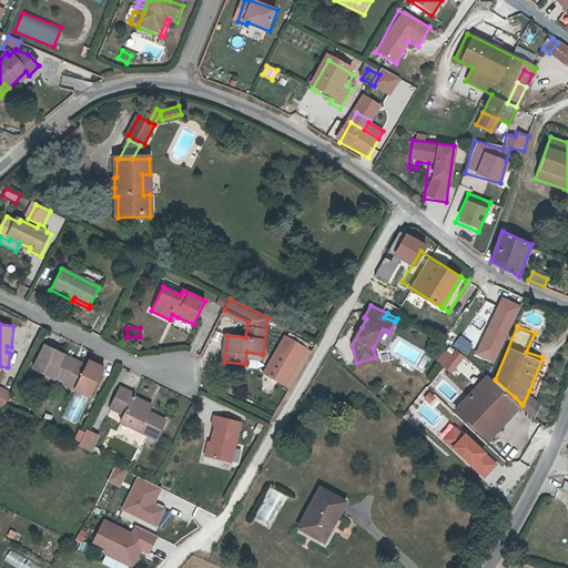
[(287,334),(266,369),(292,384),(313,348),(287,334)]
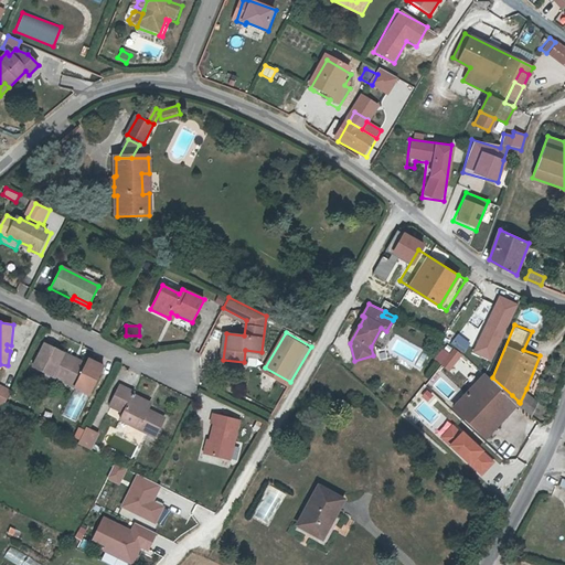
[(451,341),(462,350),(469,342),(468,341),(457,333),(451,341)]
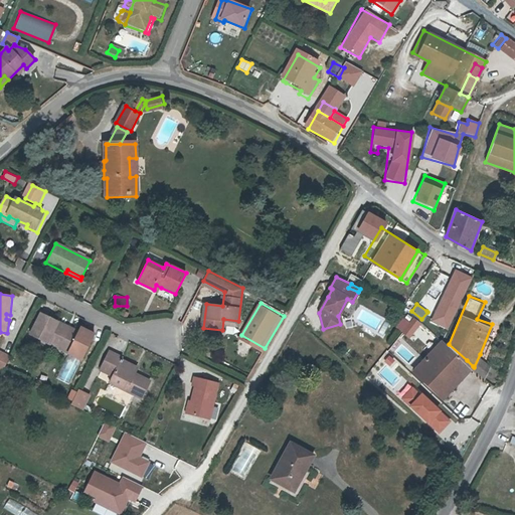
[(32,335),(48,344),(51,340),(71,350),(68,354),(81,361),(96,335),(82,328),(79,332),(42,314),(32,335)]
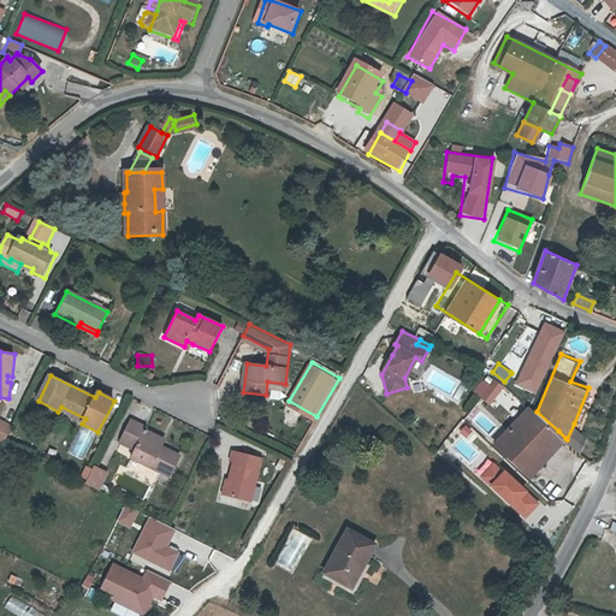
[(489,375),(474,394),(489,406),(503,386),(489,375)]
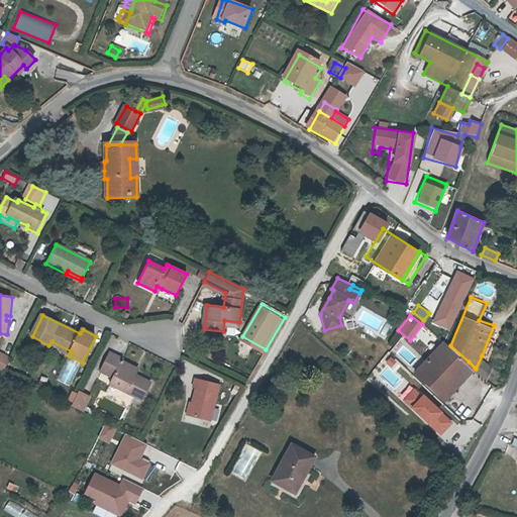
[(223,331),(227,332),(228,325),(238,327),(239,322),(224,320),(223,331)]
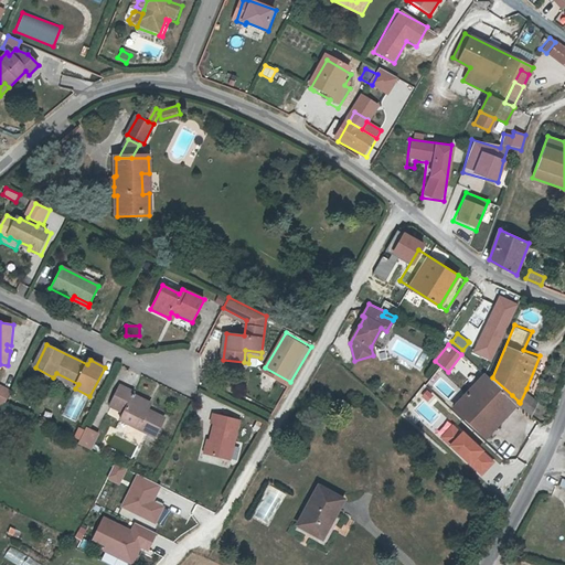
[(491,416),(512,395),(492,377),(486,372),(454,406),(487,435),(499,423),(491,416)]
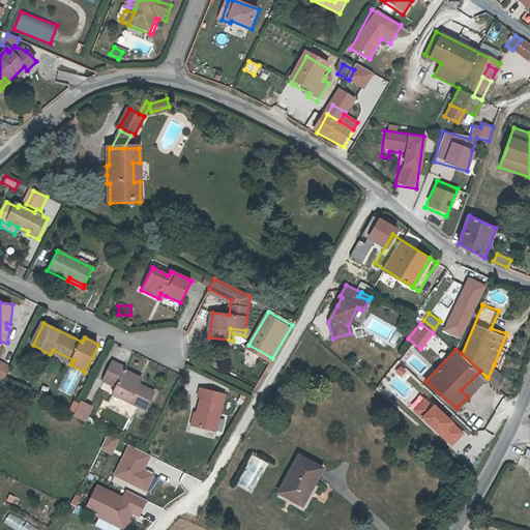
[(70,364),(74,360),(53,350),(50,354),(70,364)]
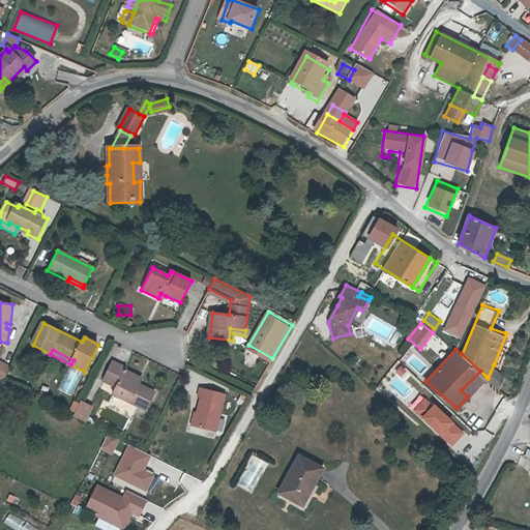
[(0,360),(0,379),(4,382),(11,367),(0,360)]
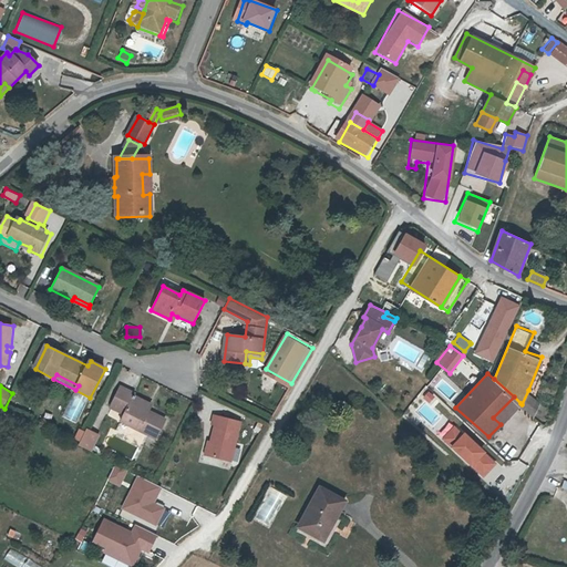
[(125,415),(122,422),(157,440),(166,421),(151,413),(147,411),(148,409),(134,401),(136,397),(137,394),(123,388),(112,409),(125,415)]
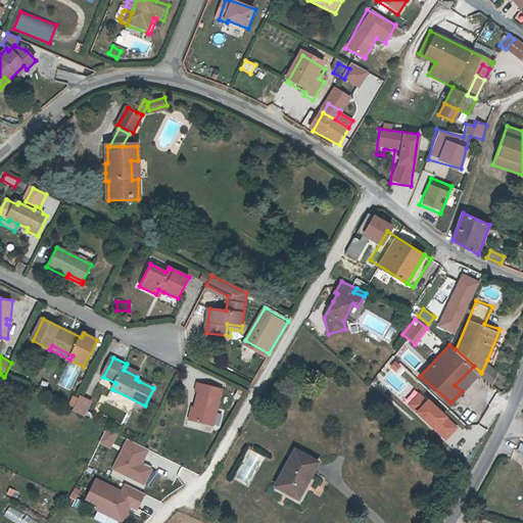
[(500,371),(487,360),(481,373),(493,384),(500,371)]
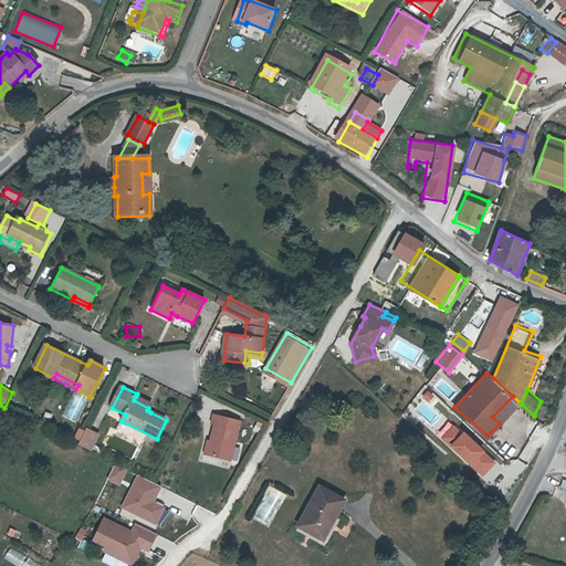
[(154,406),(136,396),(134,400),(148,408),(147,410),(150,412),(154,406)]
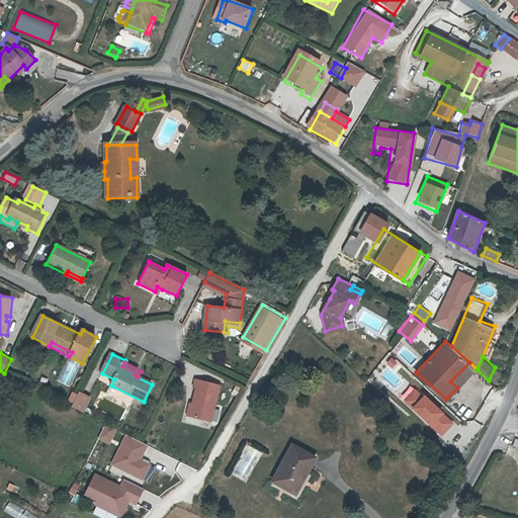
[(476,368),(469,362),(450,381),(457,387),(476,368)]
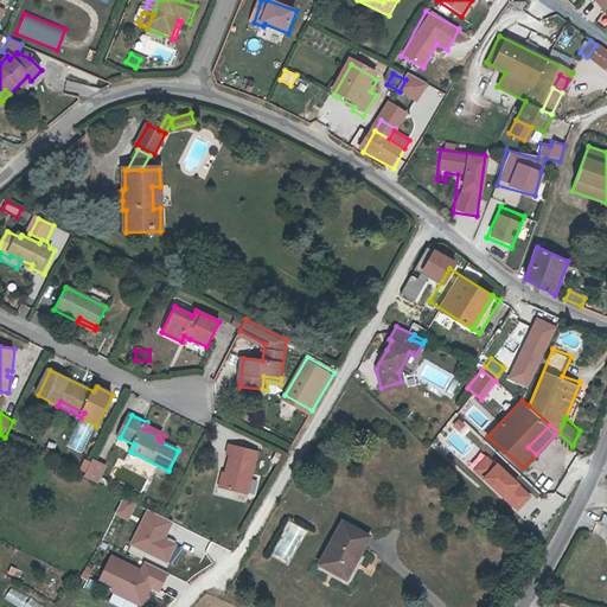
[(80,446),(81,435),(72,434),(70,445),(80,446)]
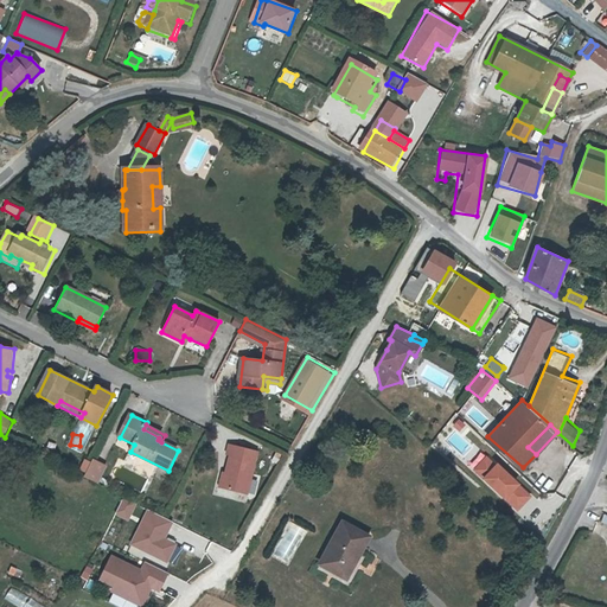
[(223,486),(249,492),(260,452),(230,443),(228,452),(232,452),(223,486)]
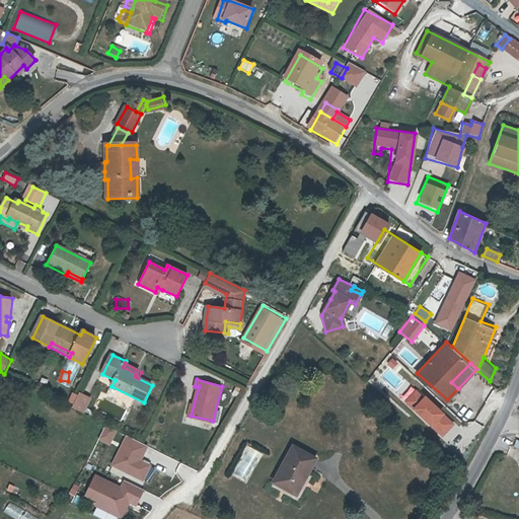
[(441,439),(454,424),(415,388),(401,403),(441,439)]
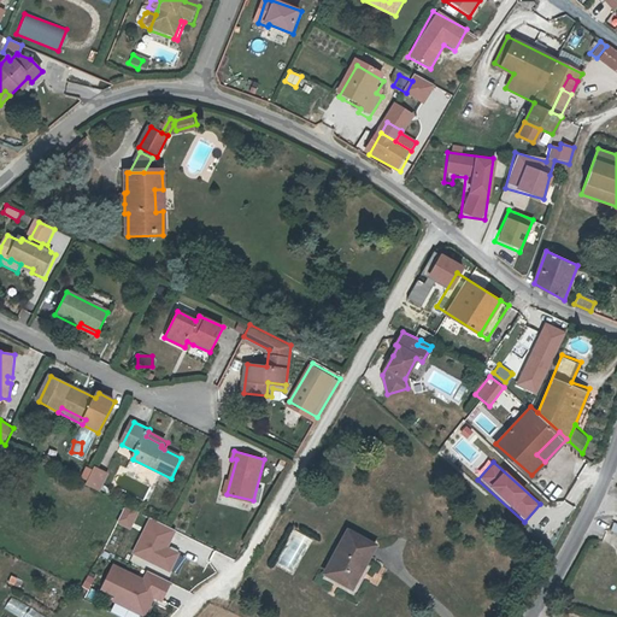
[(97,468),(88,485),(103,492),(111,474),(97,468)]
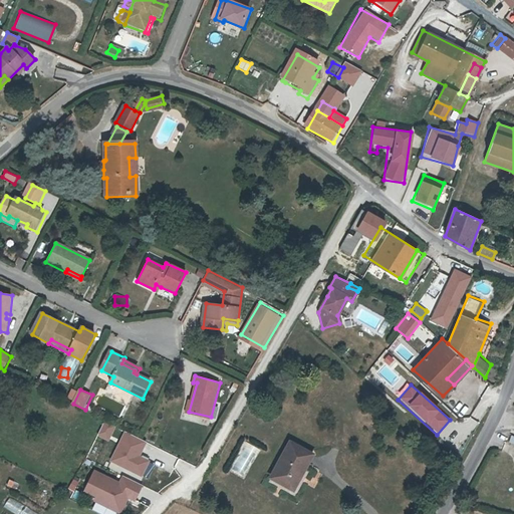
[(114,426),(104,421),(96,435),(107,440),(114,426)]
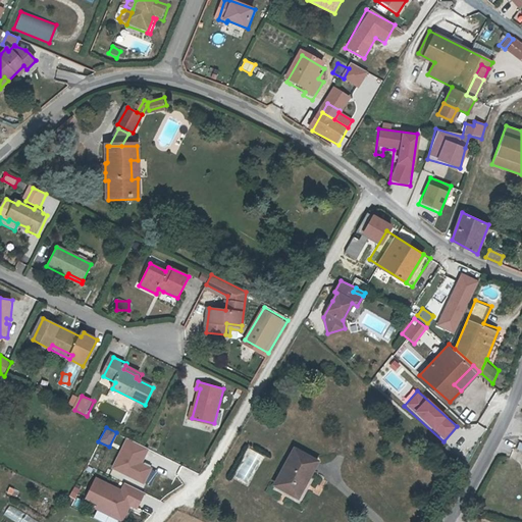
[(148,449),(125,437),(111,467),(145,483),(152,468),(141,462),(148,449)]
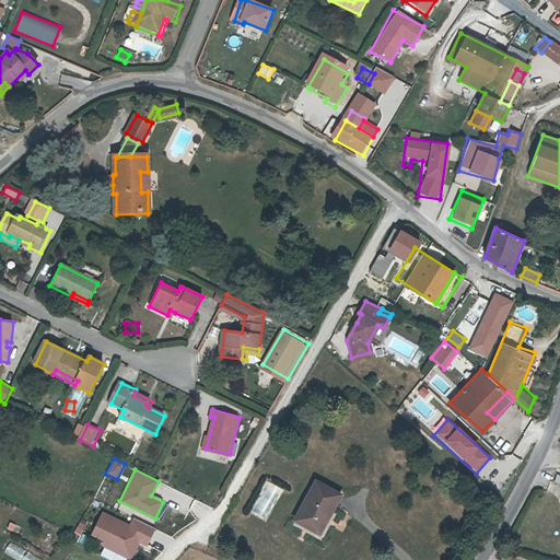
[(248,513),(266,522),(283,489),(265,480),(248,513)]
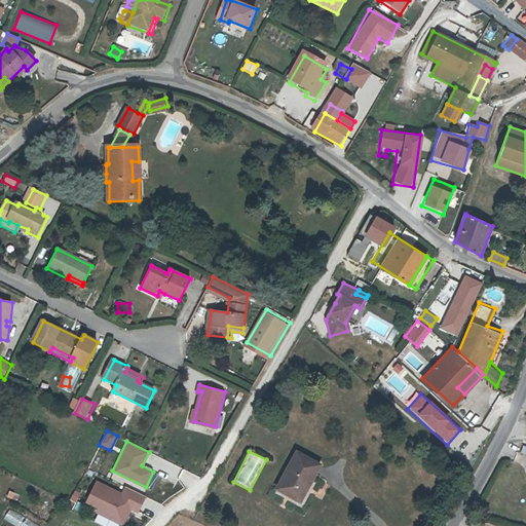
[(321,464),(298,452),(276,491),(303,506),(317,481),(312,478),(321,464)]
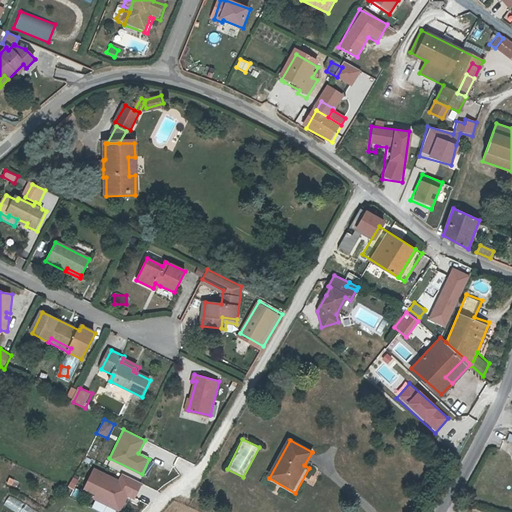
[(118,479),(93,467),(83,489),(95,494),(93,499),(121,511),(128,497),(134,500),(142,483),(121,473),(118,479)]
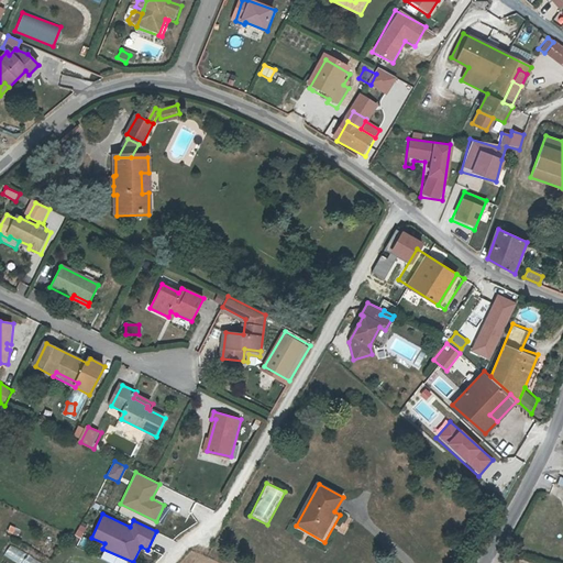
[(80,538),(87,529),(80,525),(74,533),(80,538)]
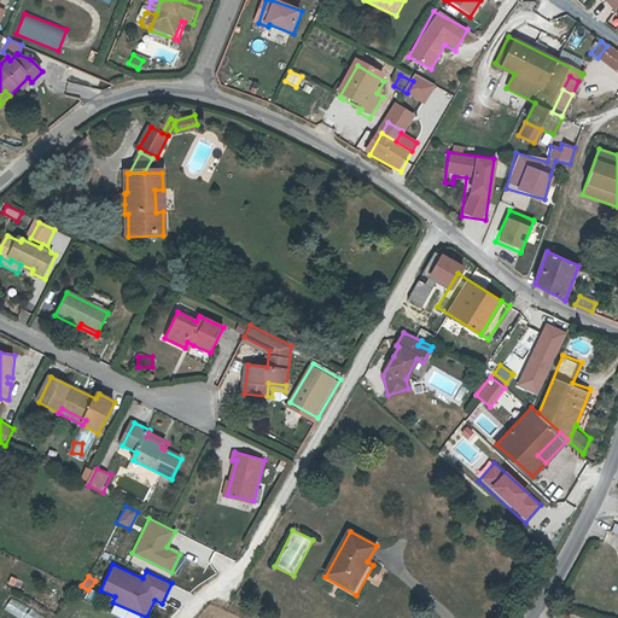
[(18,617),(45,617),(46,616),(11,600),(5,612),(18,617)]
